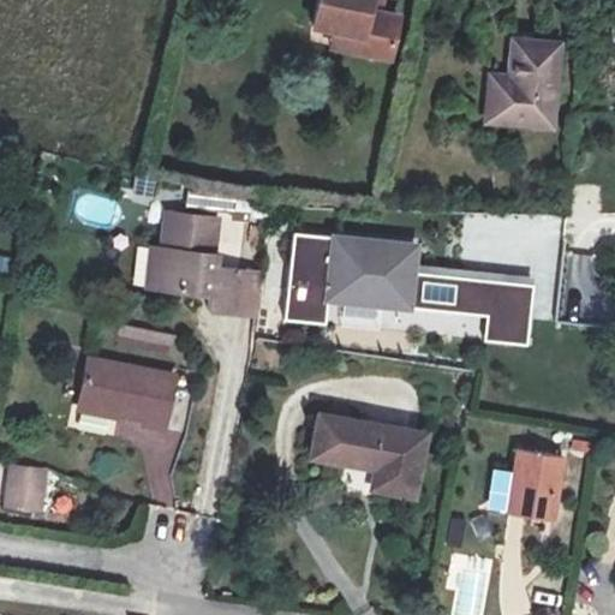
[(374,0),(320,0),(314,30),(334,35),(360,41),(356,59),(389,67),(400,23),(381,19),(370,17),(372,9),(374,0)]
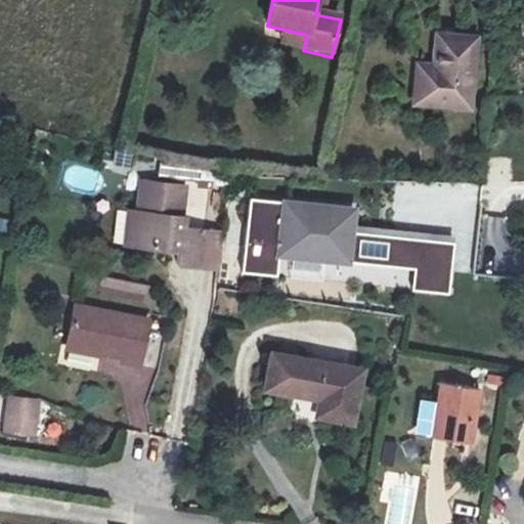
[(326,8),(317,7),(315,14),(324,16),(326,8)]
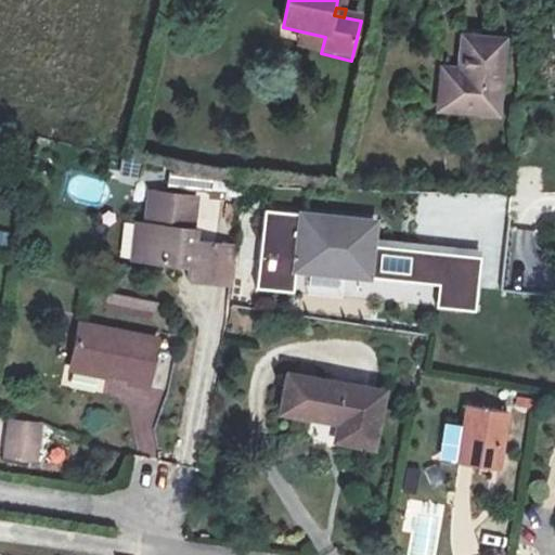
[(301,31),(298,48),(321,53),(325,37),(301,31)]
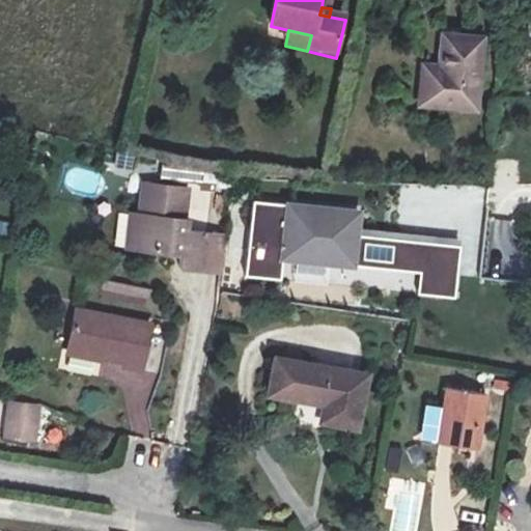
[(475,112),(483,39),(447,34),(443,77),(423,74),(419,106),(475,112)]
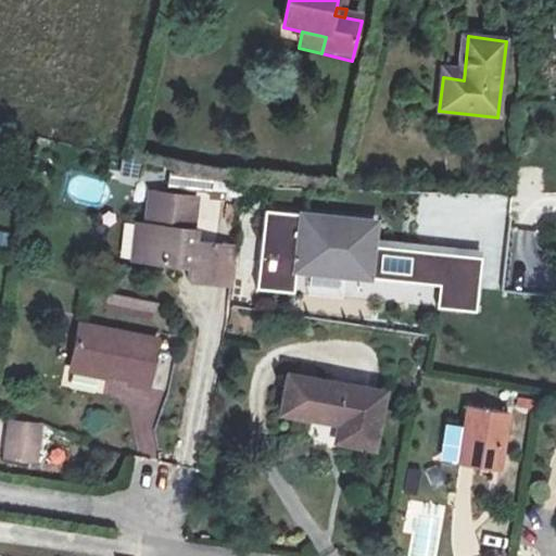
[(135,230),(129,266),(185,274),(184,287),(212,290),(217,248),(191,244),(197,201),(148,194),(142,230),(135,230)]
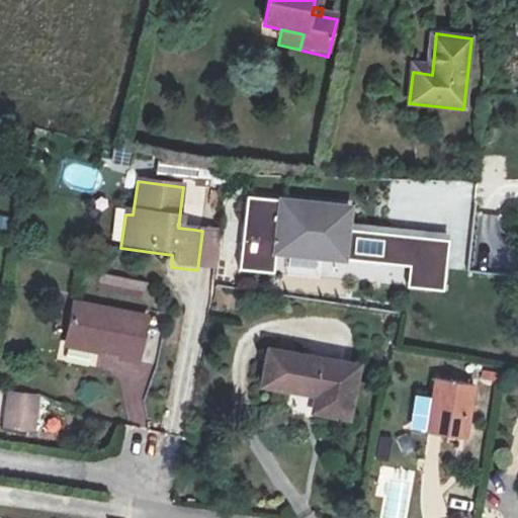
[(351,203),(247,195),(241,269),(274,272),(276,252),(410,263),(408,287),(444,290),(448,239),(348,230),(351,203)]
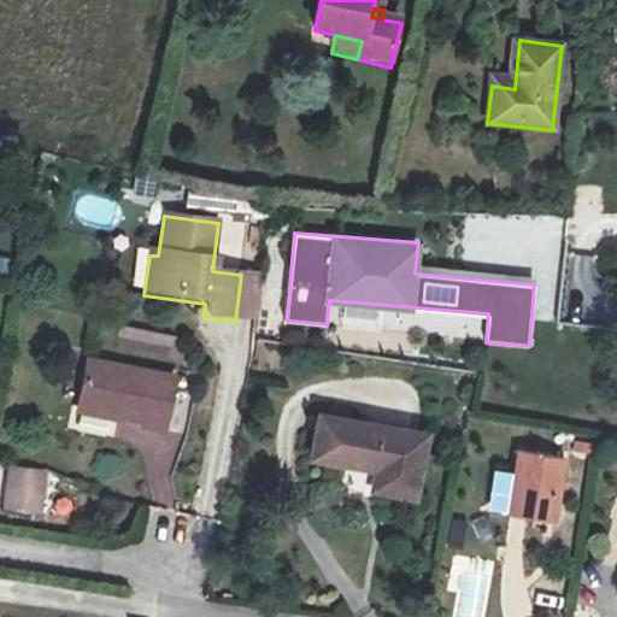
[(118,325),(113,350),(172,360),(177,336),(118,325)]
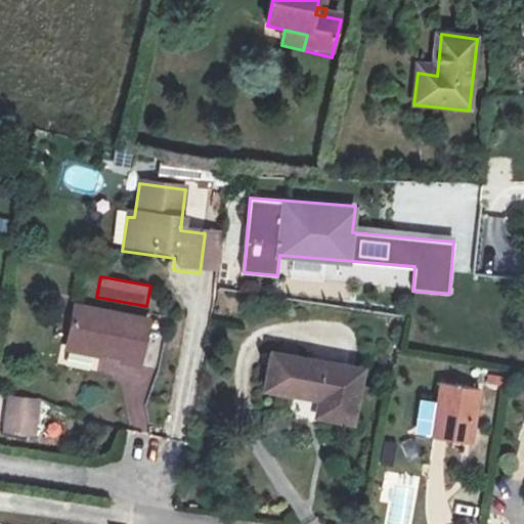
[(156,318),(80,304),(72,345),(122,355),(121,363),(145,368),(156,318)]
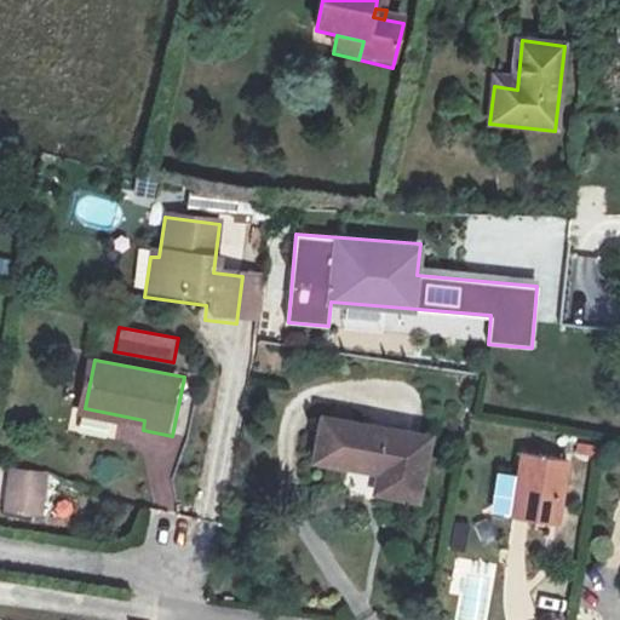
[(430,436),(355,422),(348,461),(379,468),(374,492),(418,500),(430,436)]
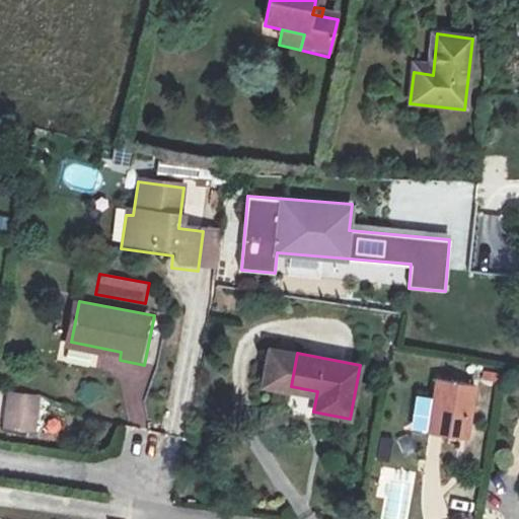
[(477,387),(437,381),(428,435),(468,441),(477,387)]
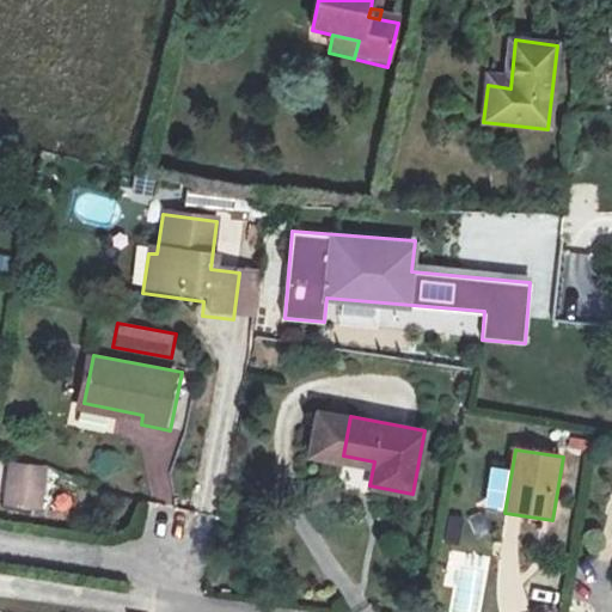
[(43,510),(48,465),(7,460),(2,506),(43,510)]
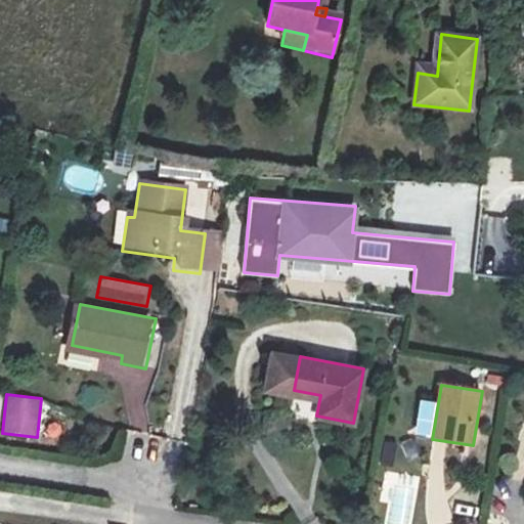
[(384,439),(381,461),(412,466),(417,444),(384,439)]
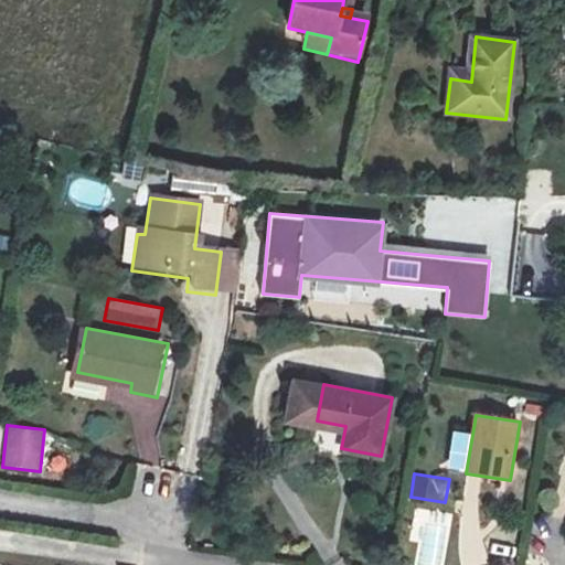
[(441,534),(446,515),(415,509),(413,519),(425,522),(423,530),(441,534)]
